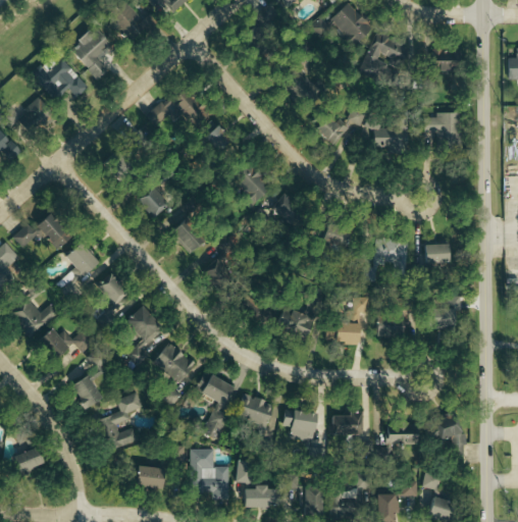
[(147,0),(154,7),(161,0),(173,12),(187,0),(147,0)]
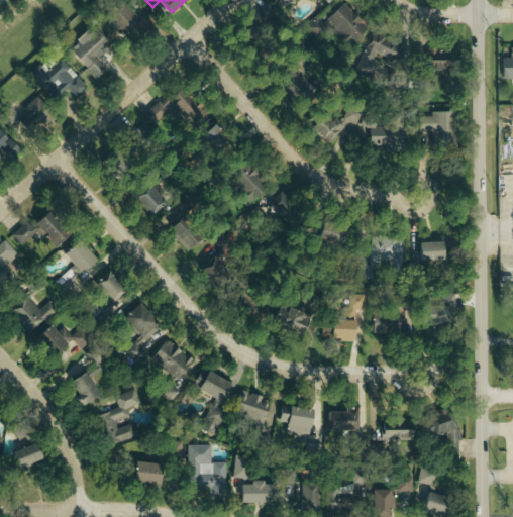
[(273,0),(285,13),(300,0),(316,0),(318,1),(319,0),(273,0)]
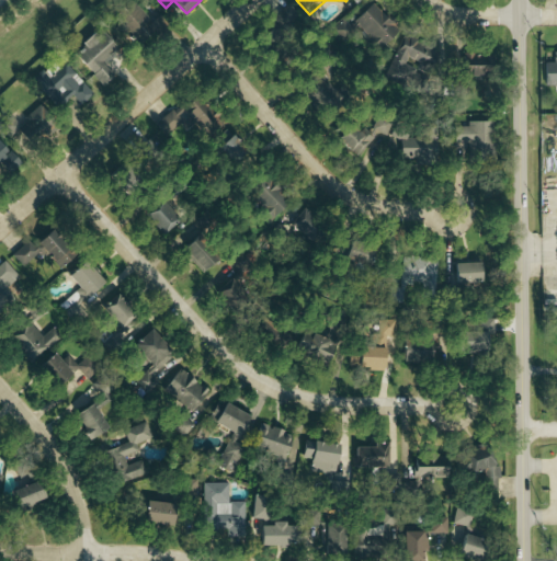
[(443,54),(417,38),(406,35),(397,50),(391,42),(397,33),(399,25),(384,15),(375,0),(371,0),(354,29),(345,23),(341,31),(339,30),(342,36),(352,38),(354,30),(371,34),(377,47),(386,53),(382,69),(404,82),(413,86),(415,83),(418,70),(409,65),(405,57),(421,61),(419,69),(432,72),(443,54)]
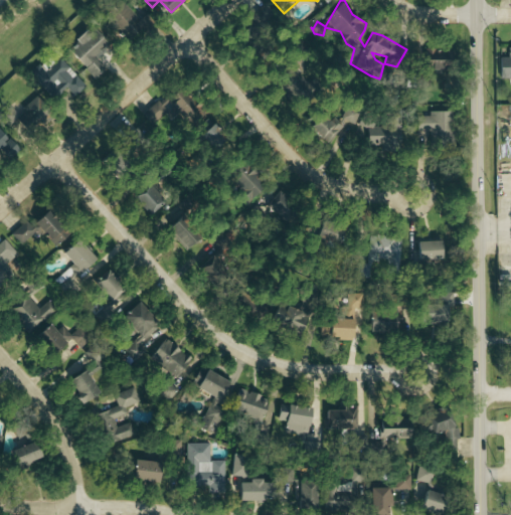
[(107,21),(127,43),(153,20),(148,13),(141,20),(126,3),(107,21)]
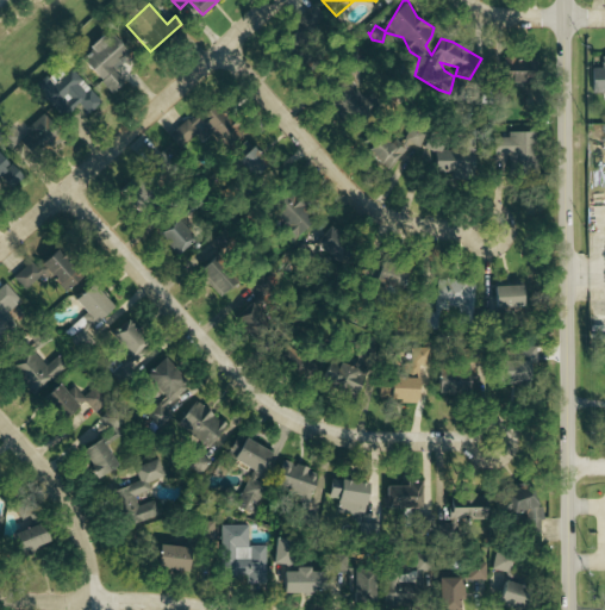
[(300,14),(309,35),(328,27),(319,7),(300,14)]
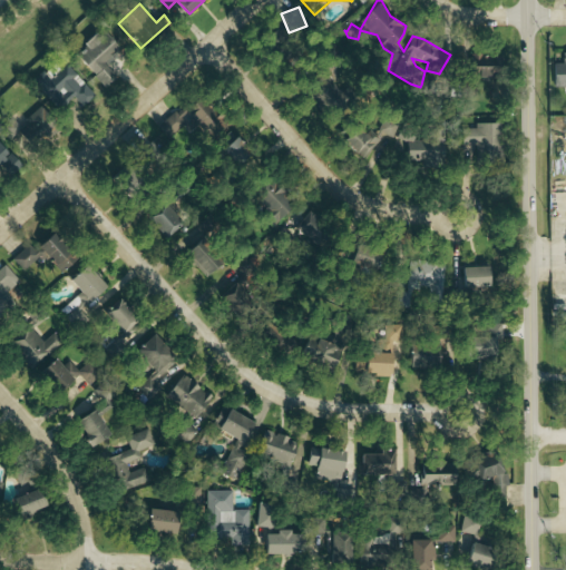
[(106,88),(118,77),(106,61),(120,49),(105,30),(86,46),(88,49),(79,56),(106,88)]
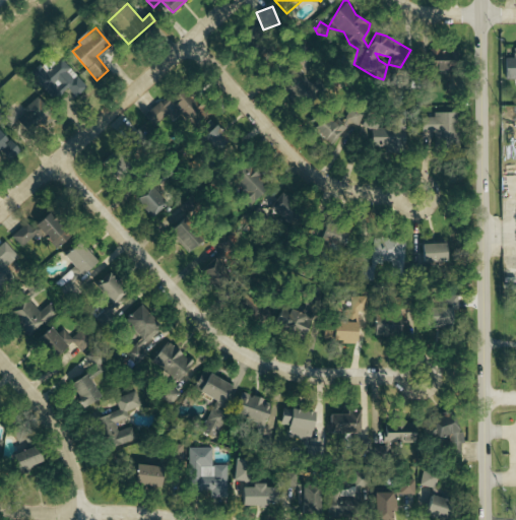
[(515,49),(515,58),(506,58),(507,79),(515,79),(515,49)]
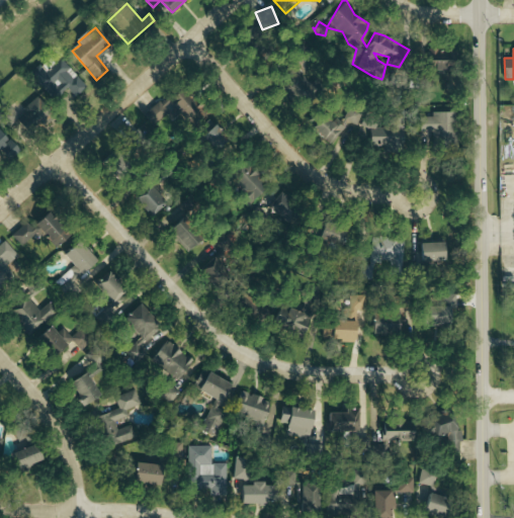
[(456,52),(428,52),(428,62),(426,62),(426,71),(456,71),(456,52)]
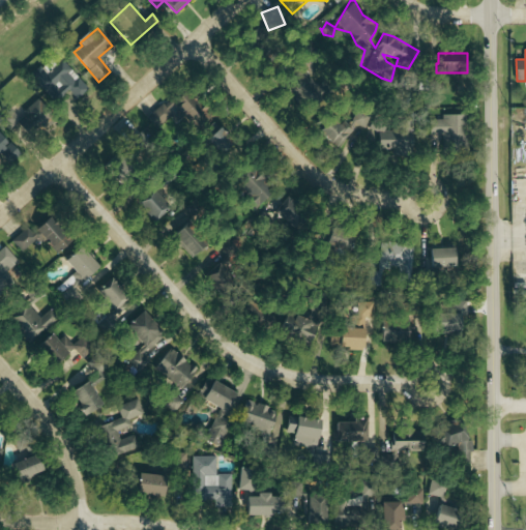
[(89,88),(63,60),(48,75),(40,66),(30,77),(64,112),(89,88)]
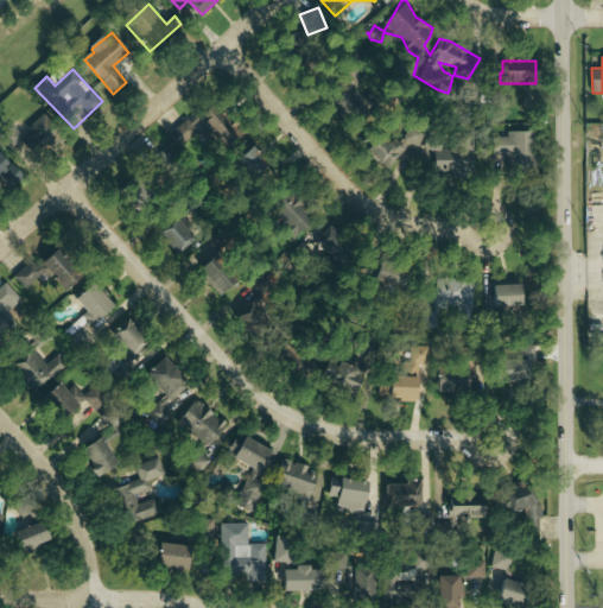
[(346,70),(325,105),(356,124),(376,89),(346,70)]
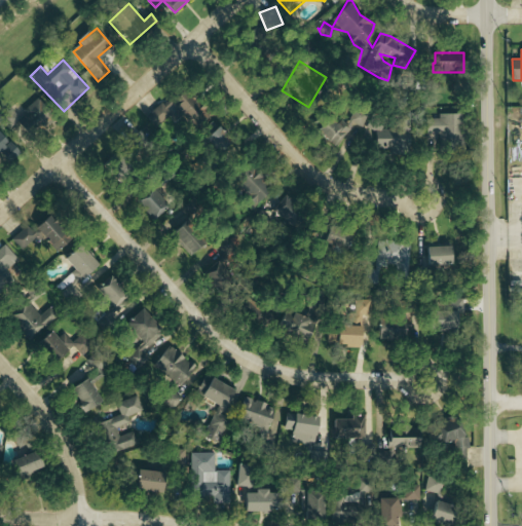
[(146,120),(162,138),(187,114),(192,120),(199,113),(178,90),(146,120)]
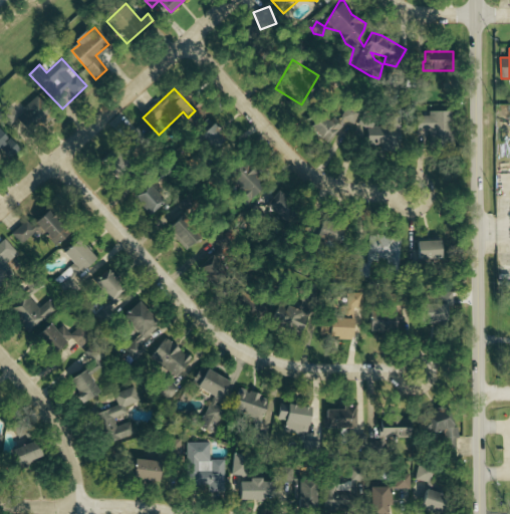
[(33,138),(55,116),(37,97),(19,114),(13,108),(0,120),(0,164),(2,162),(7,168),(23,152),(5,133),(18,121),(33,138)]
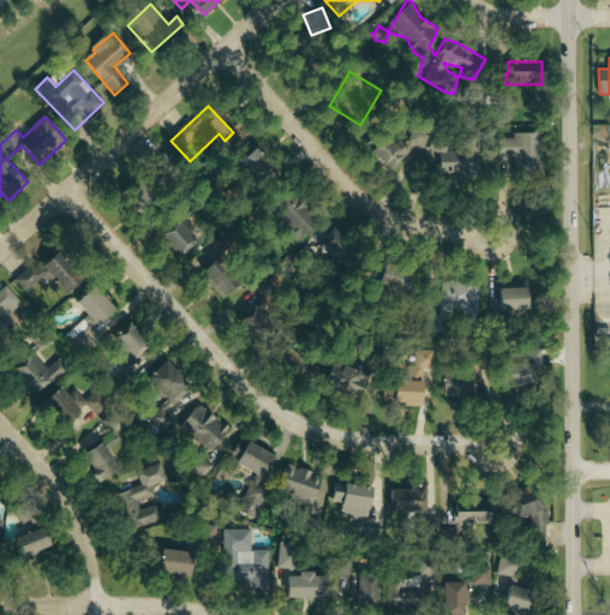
[(371,155),(392,174),(413,150),(392,131),(371,155)]
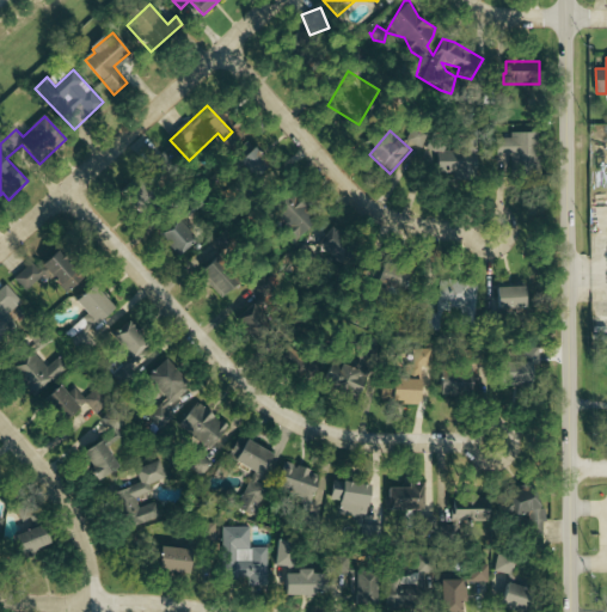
[(497,157),(513,157),(513,165),(539,166),(540,133),(512,133),(512,139),(498,139),(497,157)]
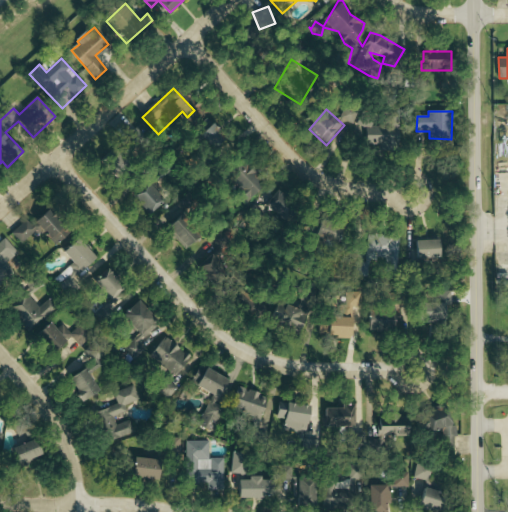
[(210,115),(199,120),(196,116),(191,118),(207,153),(225,145),(210,115)]
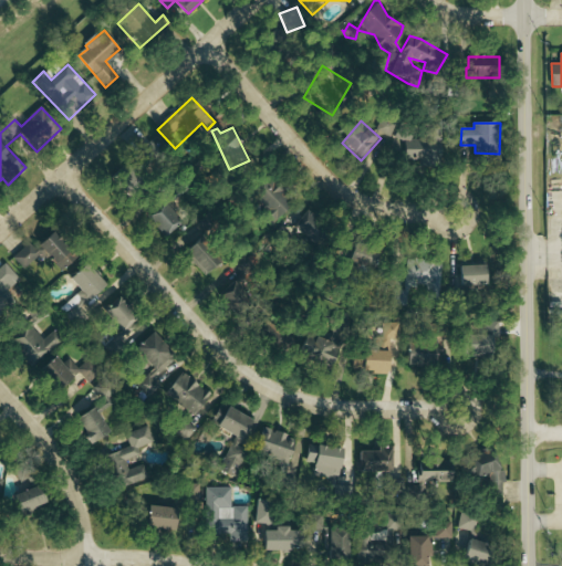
[(423,166),(443,166),(441,138),(405,139),(406,161),(423,160),(423,166)]
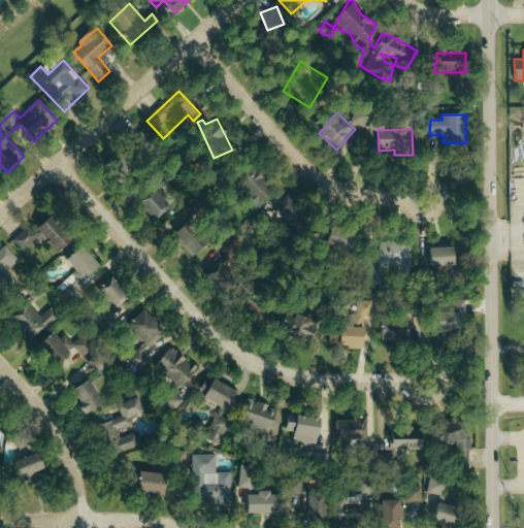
[(263,212),(269,180),(251,176),(243,208),(263,212)]
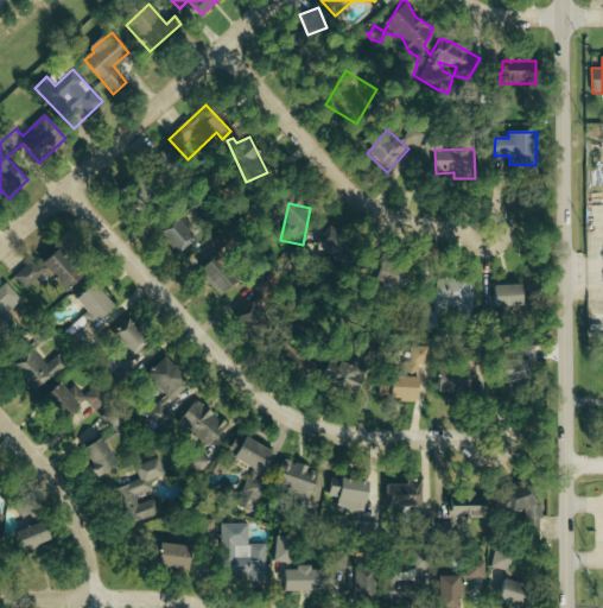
[(160,235),(177,254),(201,234),(183,215),(160,235)]
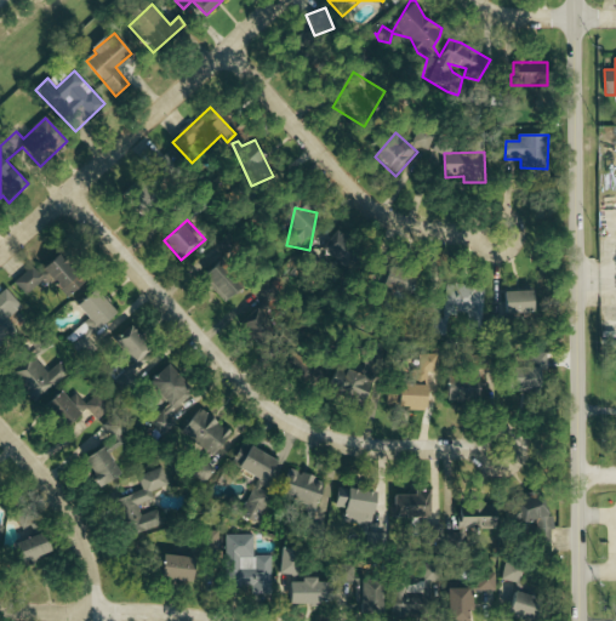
[(220,245),(233,260),(251,243),(237,228),(220,245)]
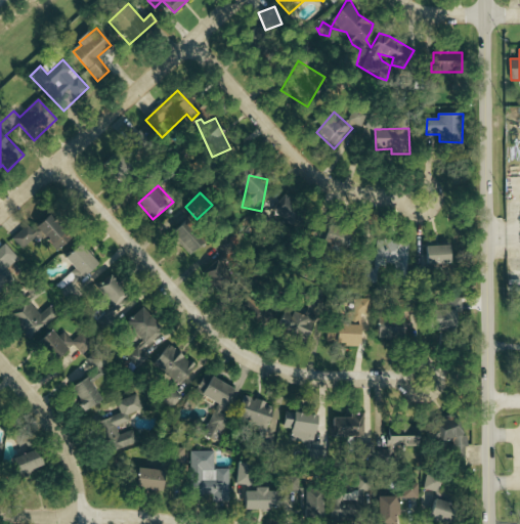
[(295,224),(303,204),(280,195),(273,216),(295,224)]
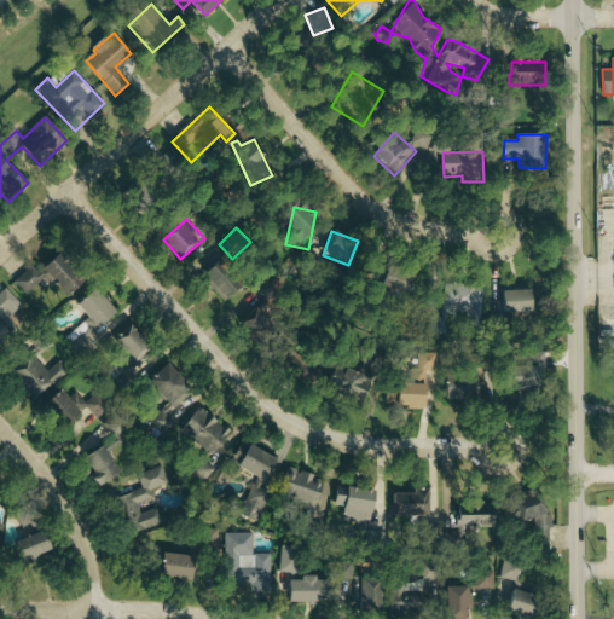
[(27,295),(47,277),(67,299),(85,283),(59,253),(41,268),(36,264),(15,282),(27,295)]
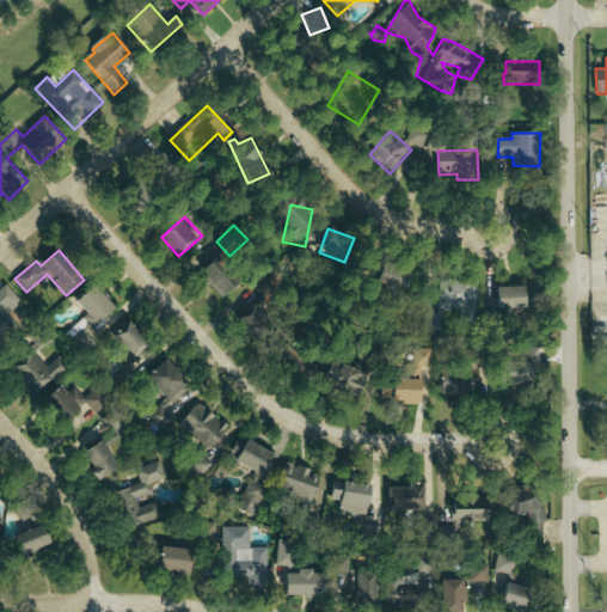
[(222,298),(238,285),(215,258),(200,271),(222,298)]
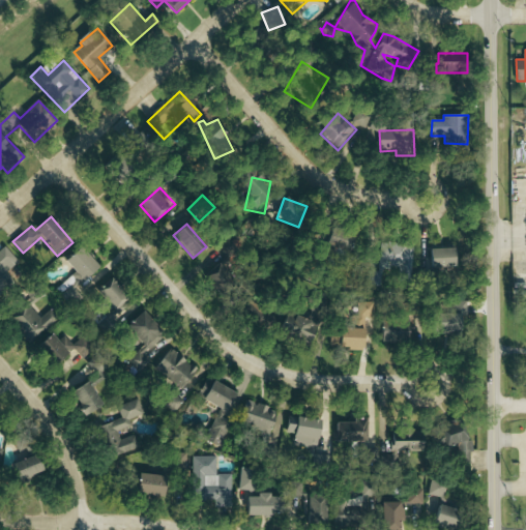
[(351,252),(355,235),(334,230),(330,246),(351,252)]
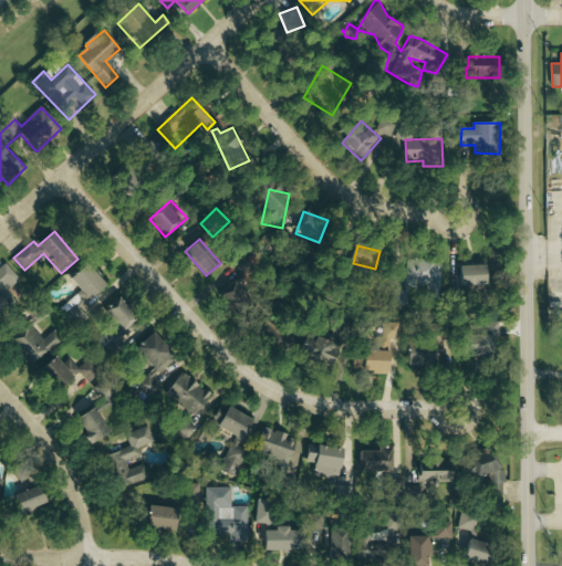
[(232,312),(249,297),(239,284),(258,269),(246,254),(233,264),(242,275),(218,295),(232,312)]
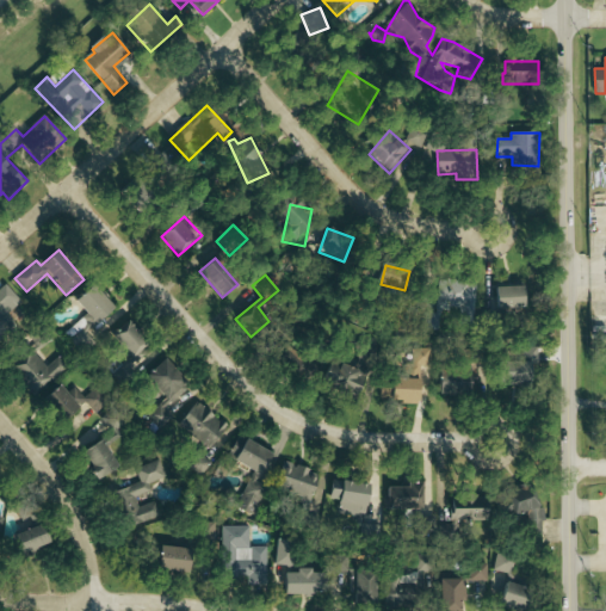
[(477,283),(438,282),(438,319),(440,319),(441,313),(477,314),(477,283)]
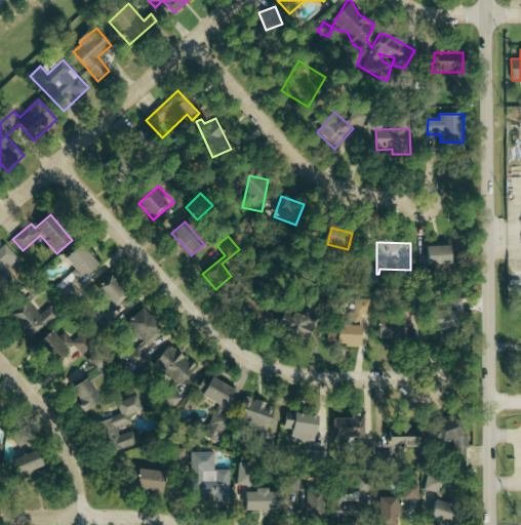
[(6,272),(19,259),(7,245),(0,250),(0,292),(14,280),(6,272)]
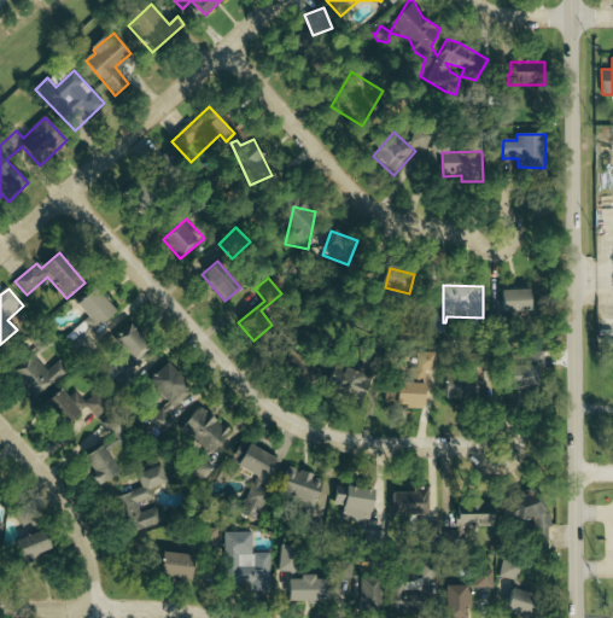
[(75,307),(95,330),(116,312),(94,289),(75,307)]
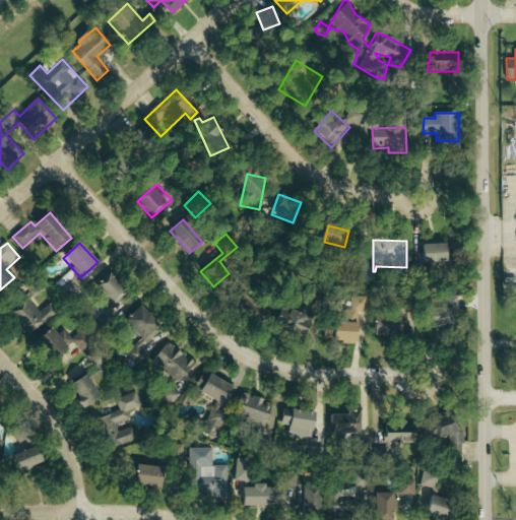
[(447,262),(446,244),(423,245),(423,263),(447,262)]
